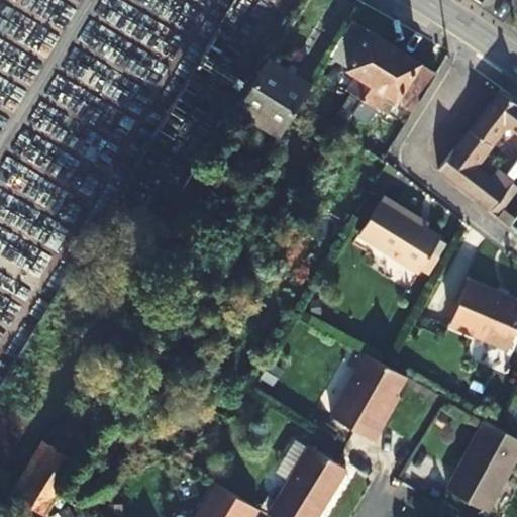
[(353,59),(370,31),(351,19),(334,47),(353,59)]
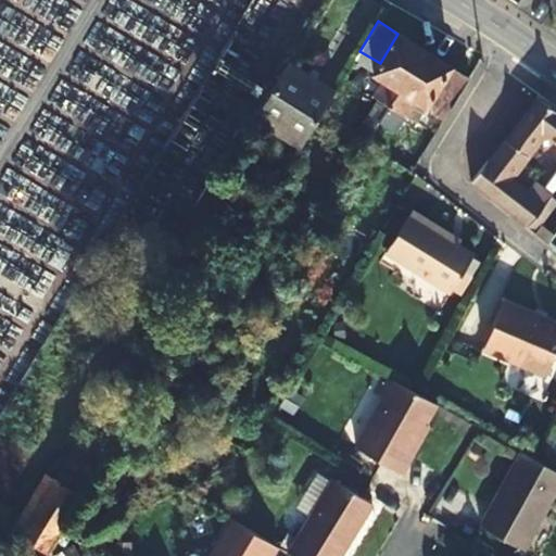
[(397,34),(380,63),(374,73),(383,79),(374,96),(380,100),(390,106),(425,51),(397,34)]
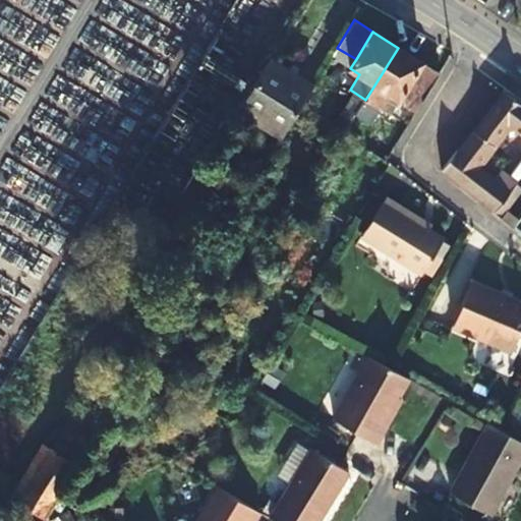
[(398,48),(365,100),(381,110),(392,95),(401,101),(407,92),(424,103),(442,74),(398,48)]
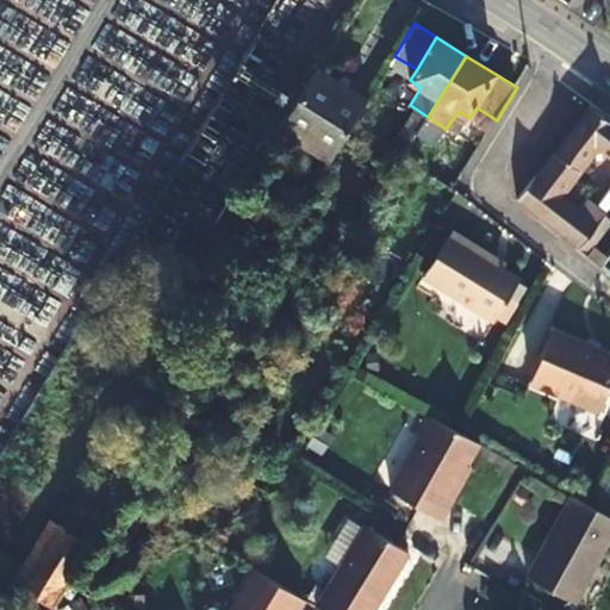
[(279,129),(330,161),(353,124),(368,100),(317,68),(279,129)]
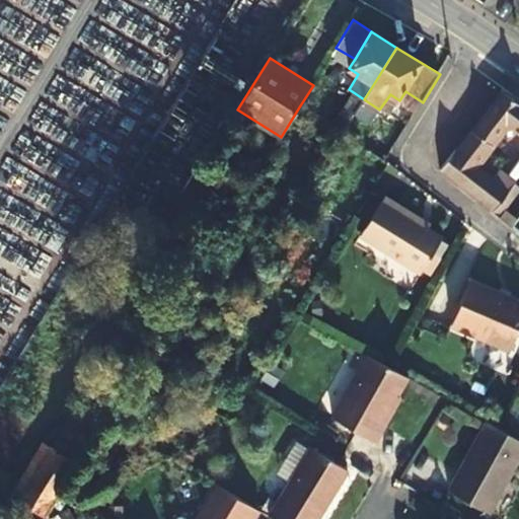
[(518,102),(503,90),(457,151),(456,150),(441,169),(478,198),(476,200),(491,211),(515,181),(508,176),(501,186),(480,169),(485,163),(480,161),(510,124),(518,132),(518,102)]
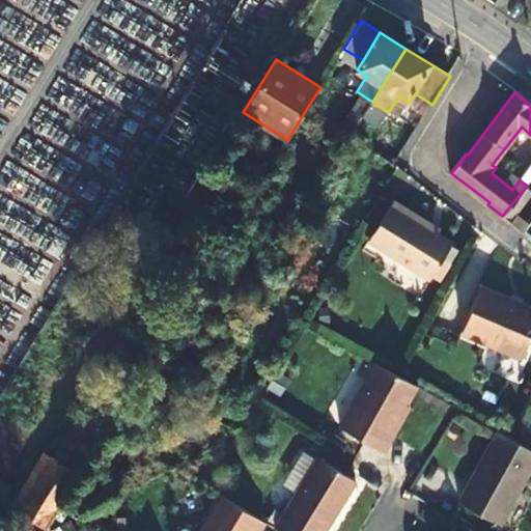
[(351,137),(372,102),(363,95),(341,132),(351,137)]
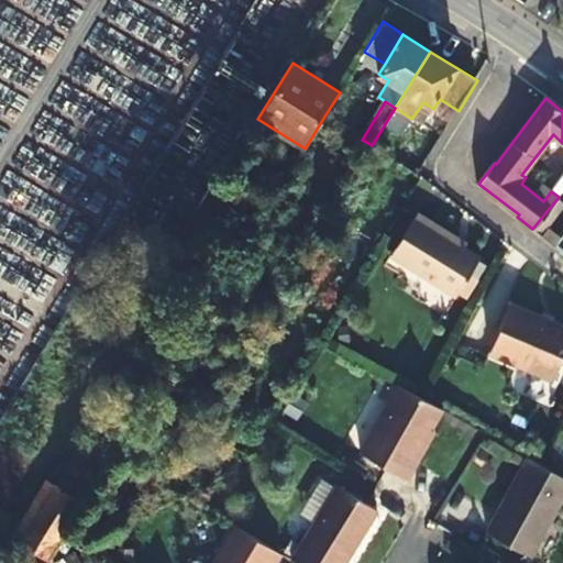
[(420,211),(392,253),(456,296),(483,258),(431,224),(433,221),(420,211)]
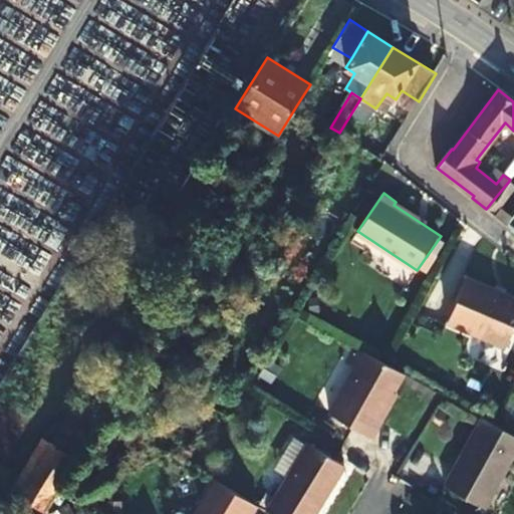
[(469,275),(450,318),(508,344),(513,330),(513,294),(508,292),(507,295),(498,292),(499,289),(469,275)]
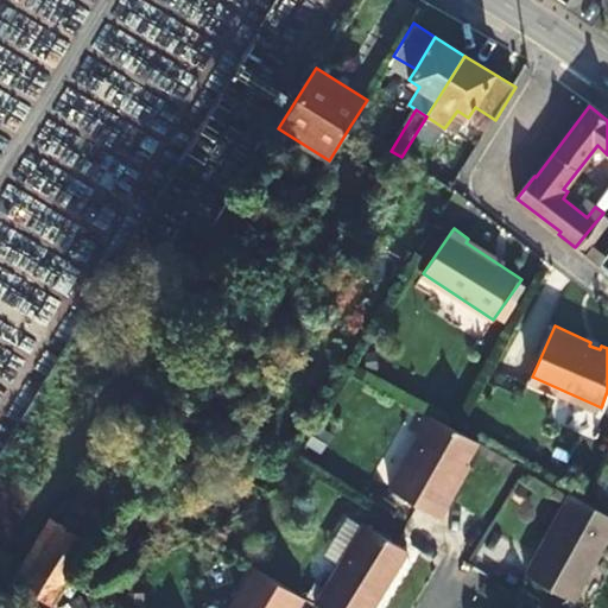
[(457,431),(430,416),(390,489),(441,518),(450,500),(448,499),(479,443),(457,431)]
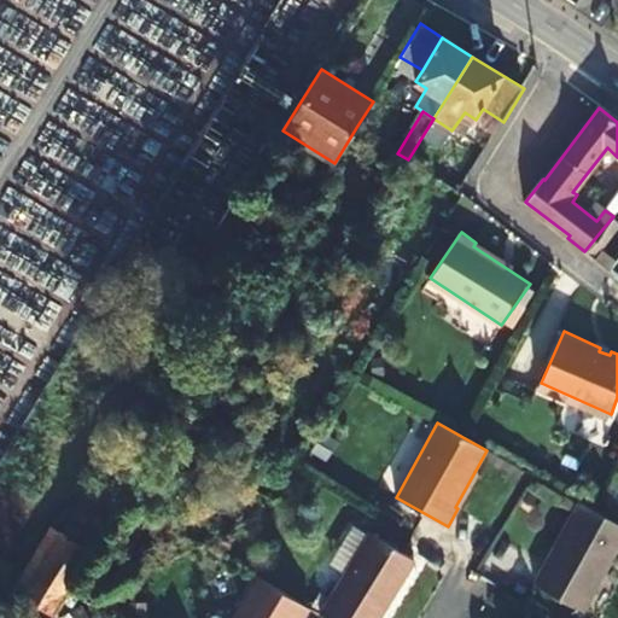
[(322,432),(312,452),(327,461),(338,443),(322,432)]
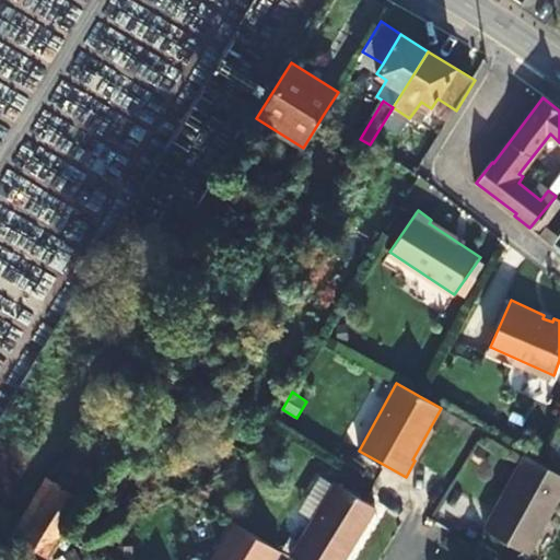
[(528,555),(559,496),(559,474),(538,463),(525,455),(483,529),(528,555)]
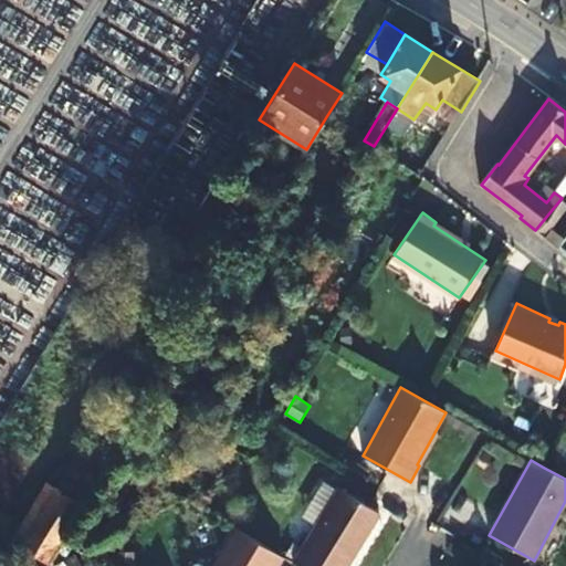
[(101,482),(73,464),(58,489),(53,485),(16,542),(50,564),(101,482)]
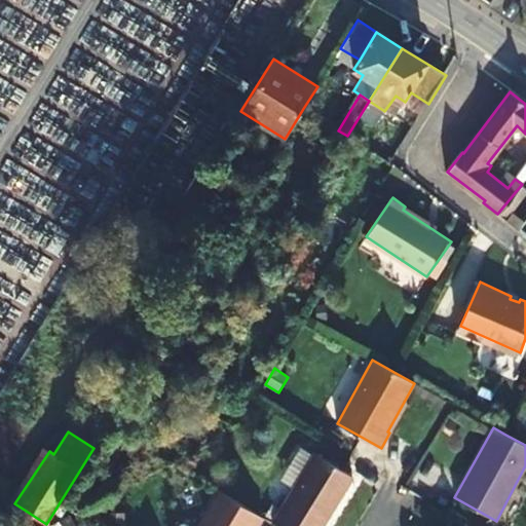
[(272,523),(276,525),(323,525),(353,478),(315,454),(272,523)]
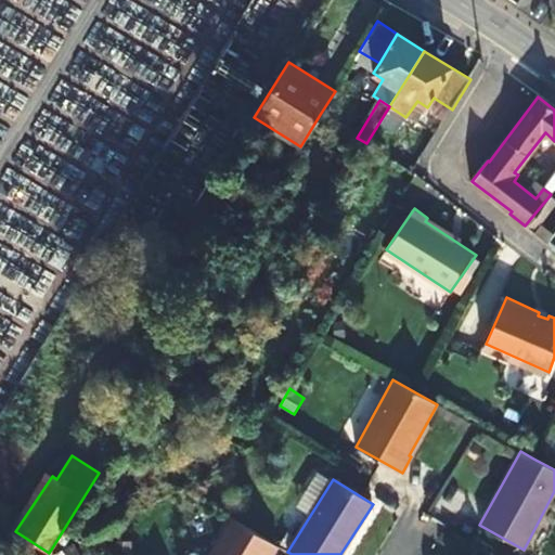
[(272,554),(278,546),(232,518),(209,554),(272,554)]
